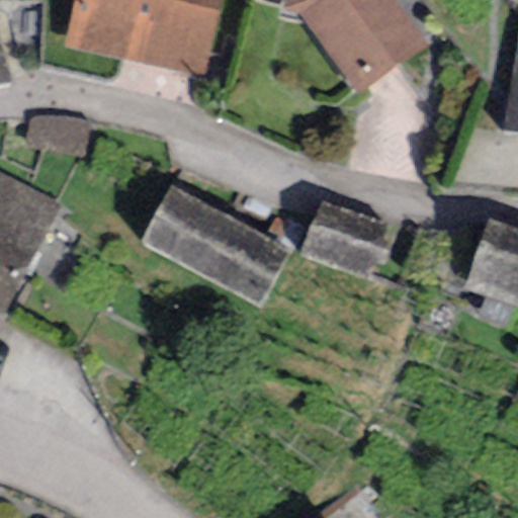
[(78,0),(66,54),(192,83),(211,0),(78,0)]
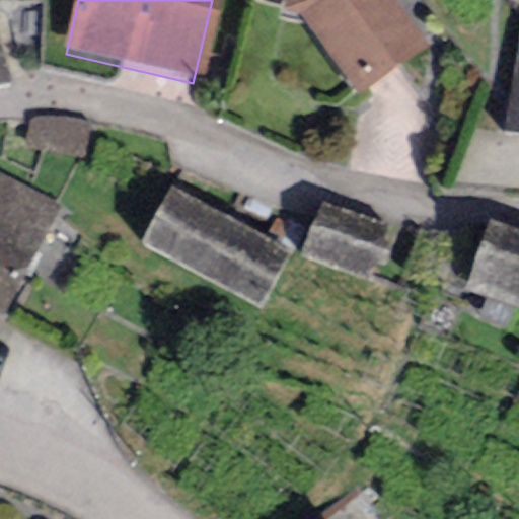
[(283,0),(282,9),(300,12),(355,96),(429,52),(391,0),(283,0)]
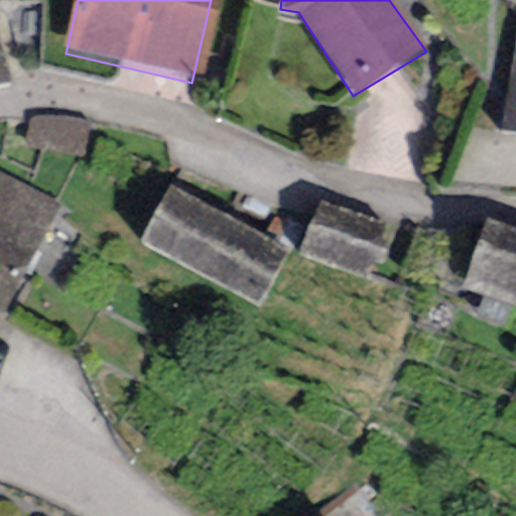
[(515,34),(499,133),(515,135),(515,34)]
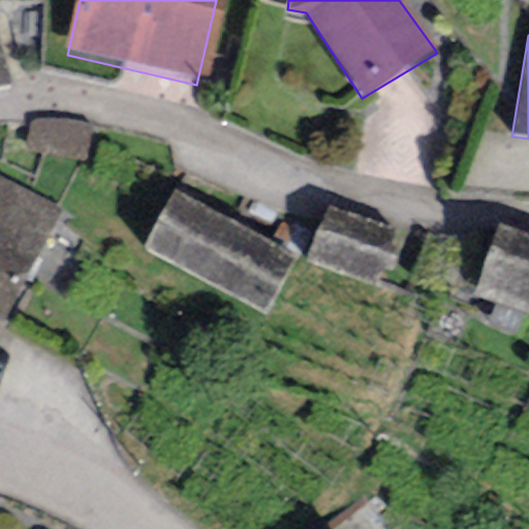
[(175,189),(142,248),(262,315),(296,256),(175,189)]
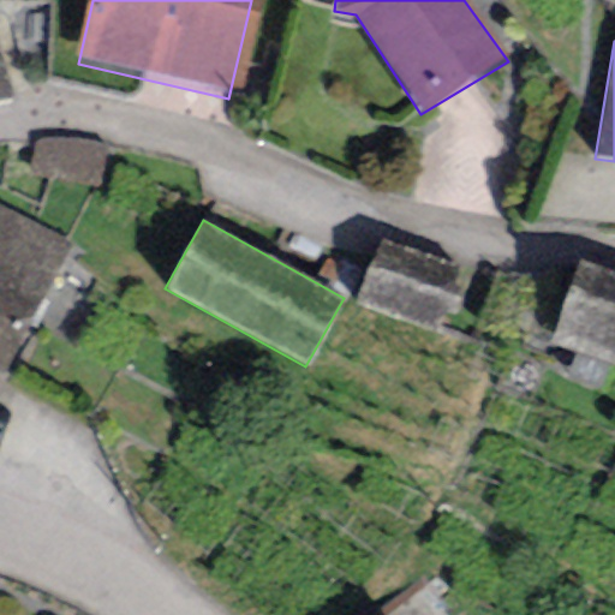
[(0,383),(1,384),(65,257),(0,224),(0,383)]
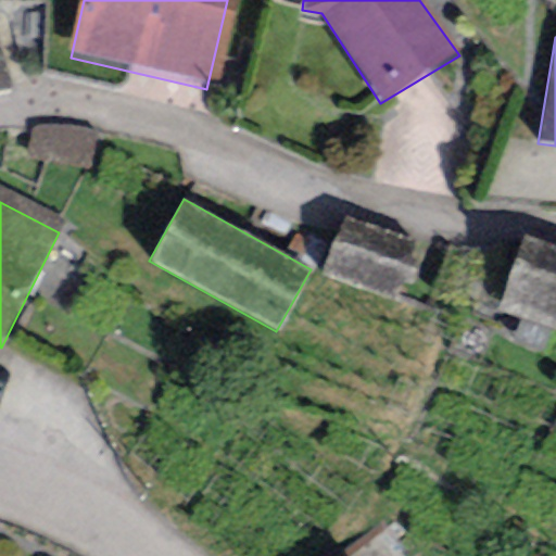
[(344,215),(320,272),(391,302),(415,245),(344,215)]
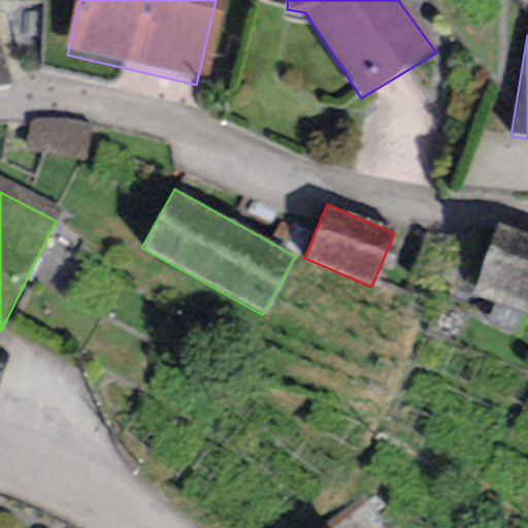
[(527,235),(499,224),(472,294),(527,315),(527,235)]
